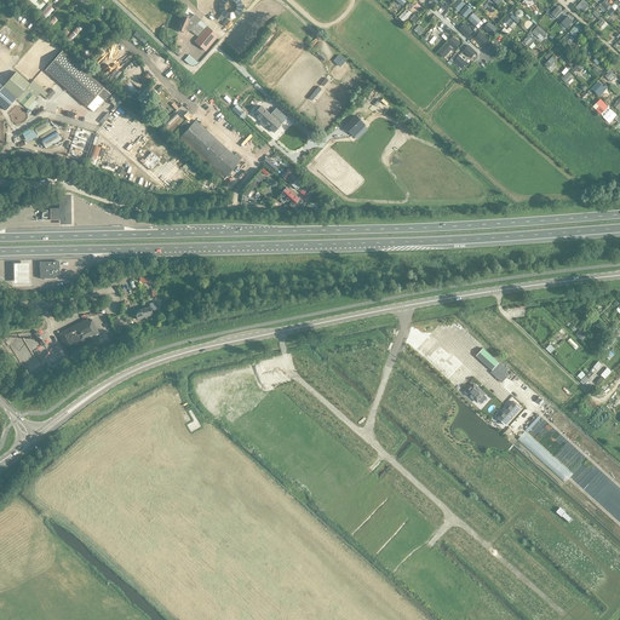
[(49,0),(22,0),(36,15),(46,4),(49,0)]
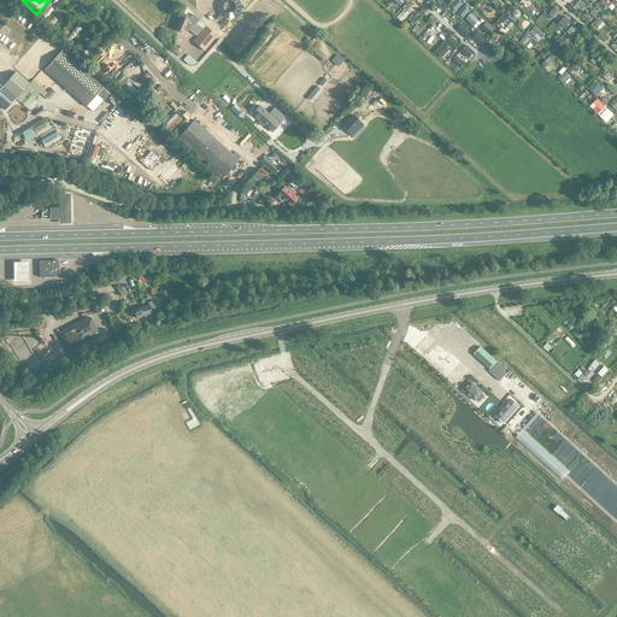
[(459,0),(456,0),(451,6),(457,11),(464,4),(459,0)]
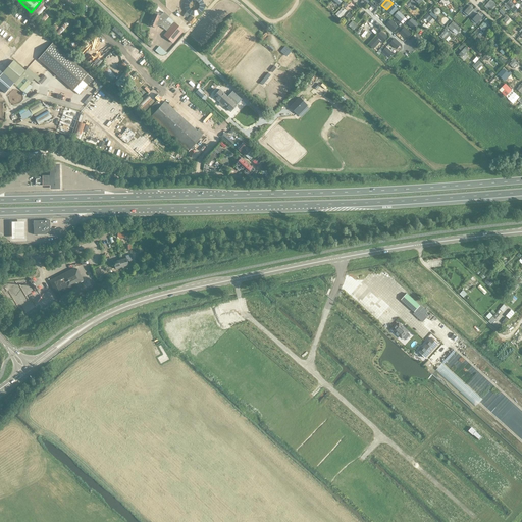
[(412,0),(405,5),(407,8),(412,5),(413,7),(416,5),(412,0)]
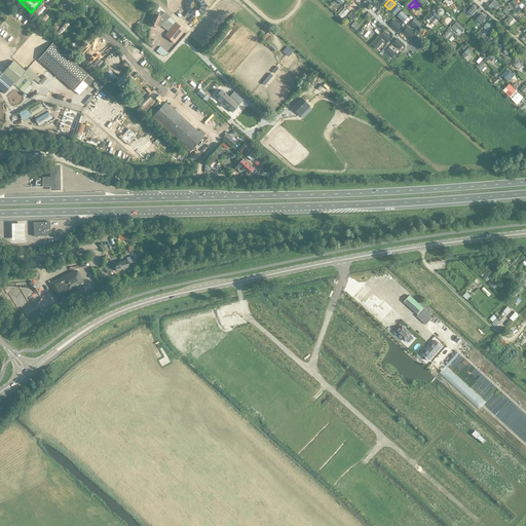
[(512,5),(510,7),(513,10),(518,4),(516,2),(515,4),(513,1),(510,4),(512,5)]
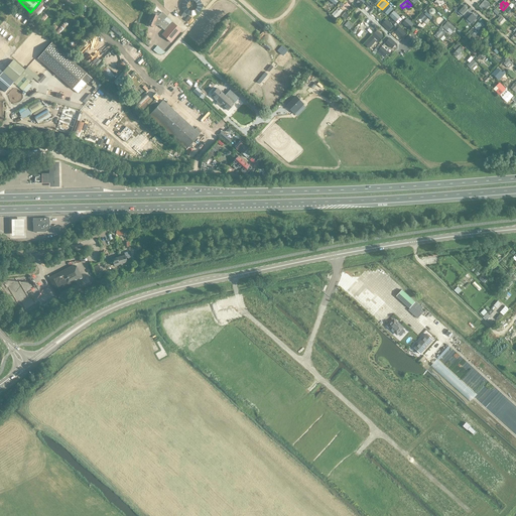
[(63,12),(69,6),(66,3),(65,4),(62,2),(58,7),(63,12)]
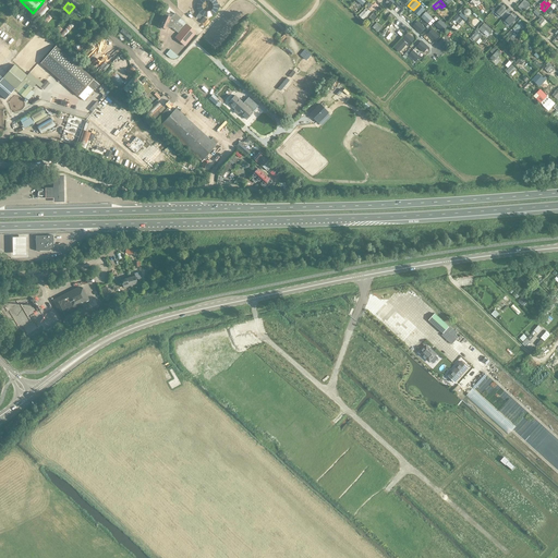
[(48,10),(41,3),(33,13),(39,19),(48,10)]
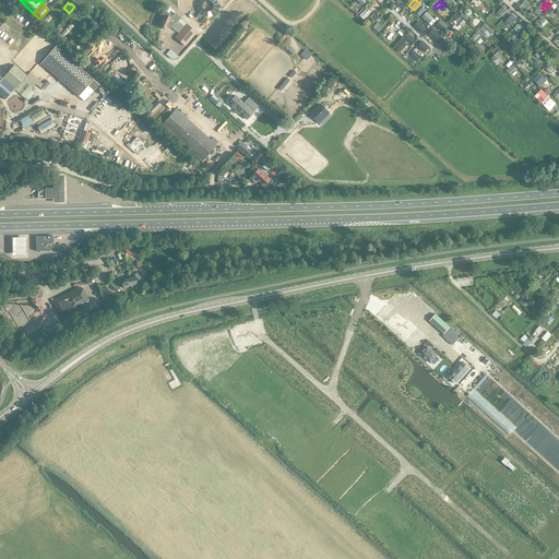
[(494,12),(501,18),(508,9),(501,3),(494,12)]
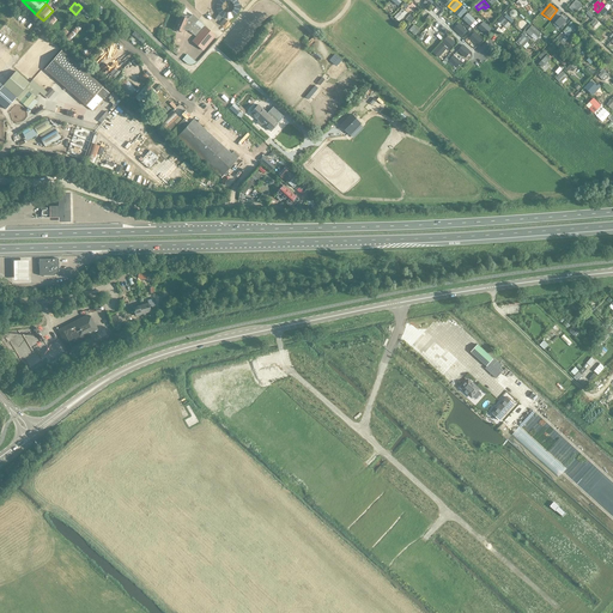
[(454,13),(459,19),(468,10),(462,5),(454,13)]
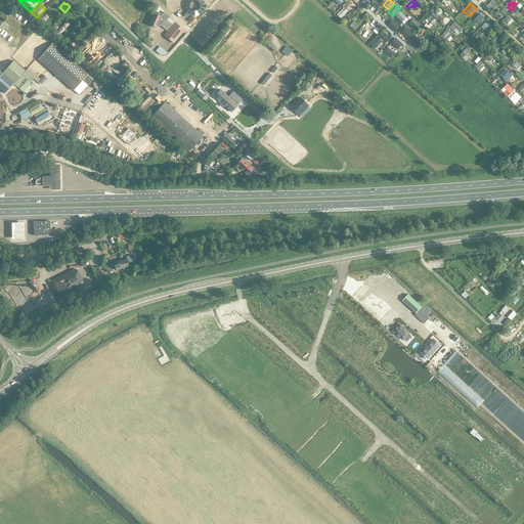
[(78,14),(70,7),(68,9),(76,16),(78,14)]
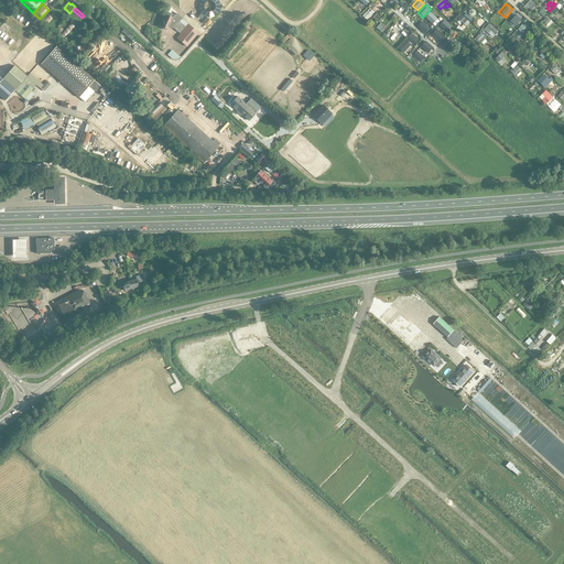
[(433,24),(437,19),(431,11),(425,17),(433,24)]
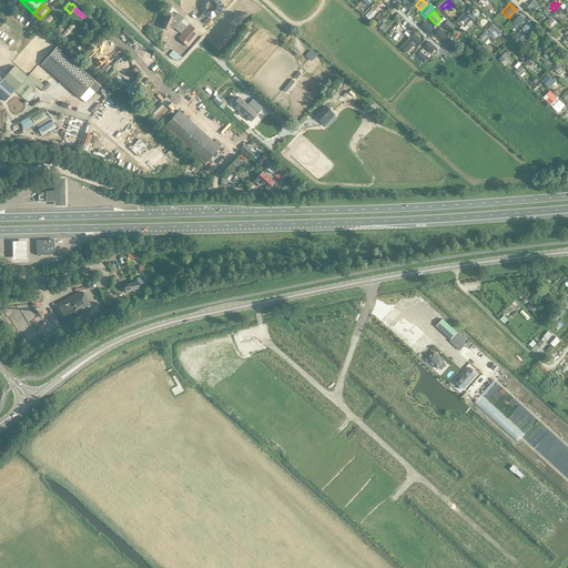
[(168,16),(163,27),(164,28),(163,29),(164,29),(165,30),(166,30),(168,30),(168,29),(169,30),(171,26),(174,28),(181,33),(186,27),(180,22),(183,19),(179,13),(174,18),(168,16)]
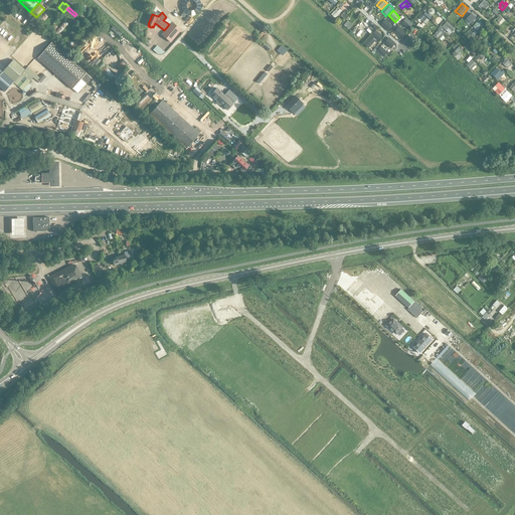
[(472,12),(465,20),(470,24),(477,16),(472,12)]
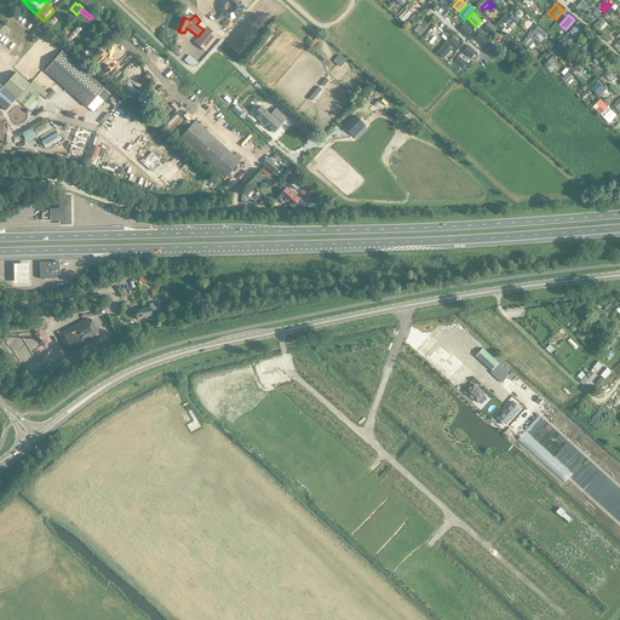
[(504,21),(514,28),(517,23),(507,16),(504,21)]
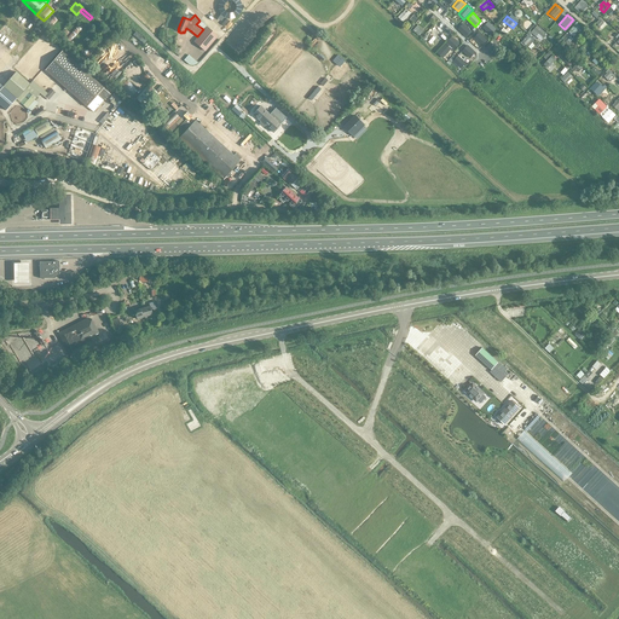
[(52,19),(50,17),(48,17),(47,18),(48,18),(45,22),(51,28),(57,21),(53,17),(52,19)]
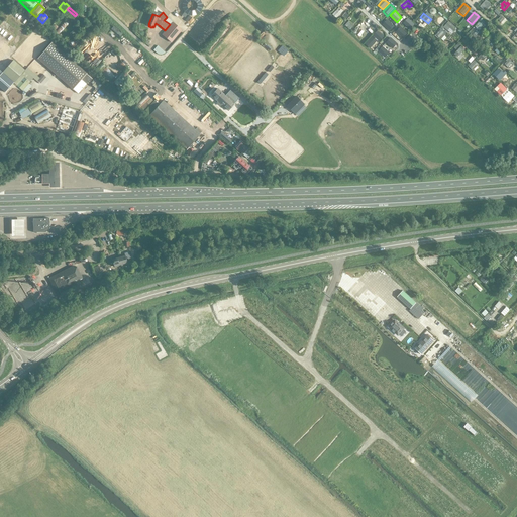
[(408,17),(404,22),(411,29),(415,24),(408,17)]
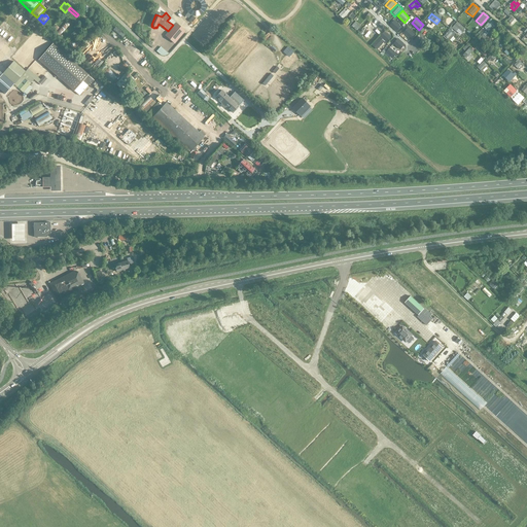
[(492,19),(486,25),(491,30),(496,25),(494,24),(496,22),(492,19)]
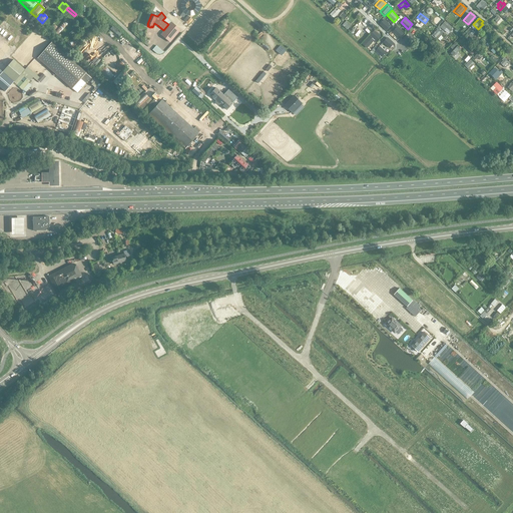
[(54,24),(49,29),(56,36),(69,23),(65,19),(57,27),(54,24)]
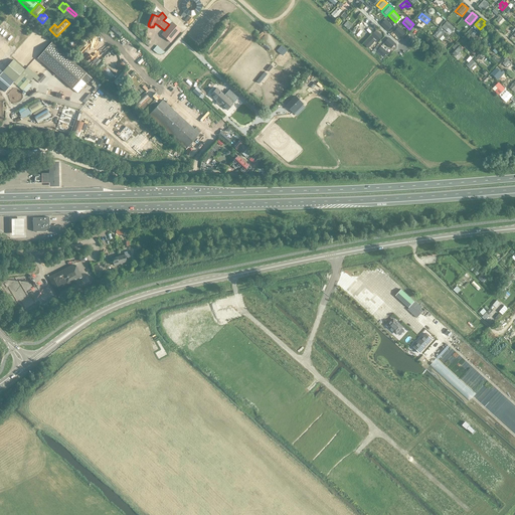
[(388,30),(392,25),(386,19),(381,24),(388,30)]
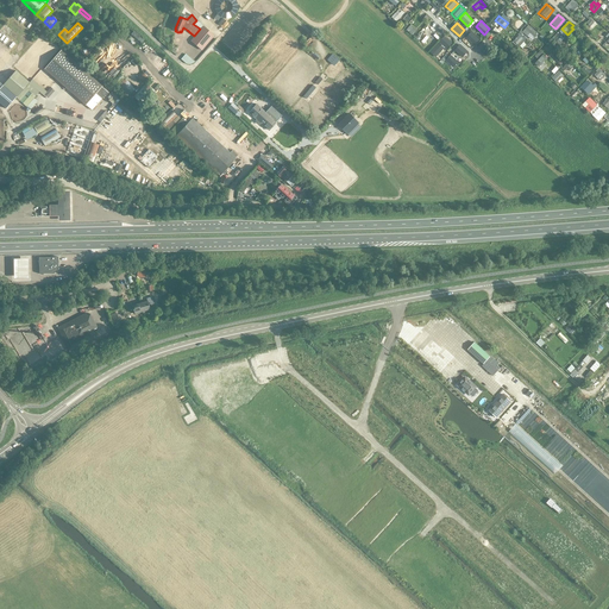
[(412,24),(407,30),(413,35),(418,29),(412,24)]
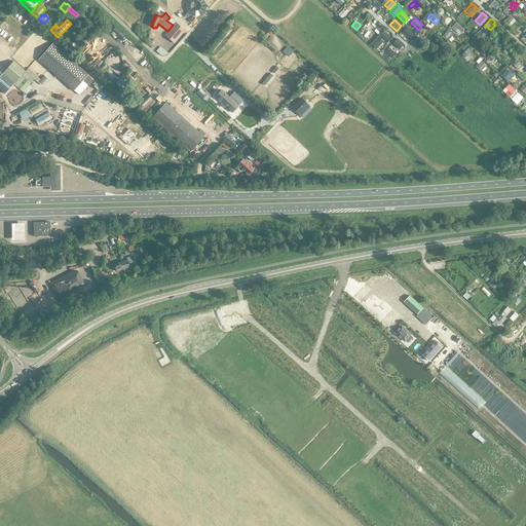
[(458,33),(464,28),(458,21),(452,26),(458,33)]
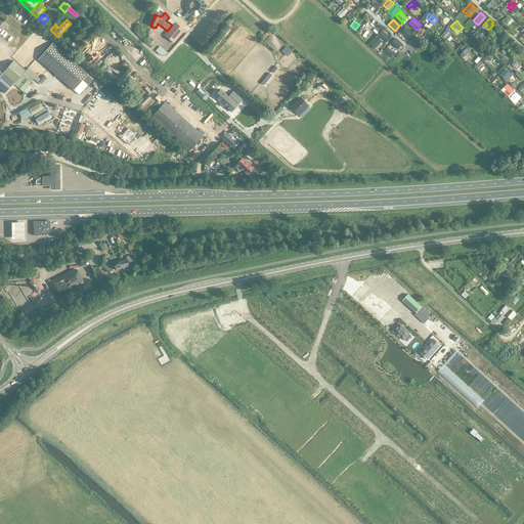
[(175,24),(165,36),(173,42),(183,31),(175,24)]
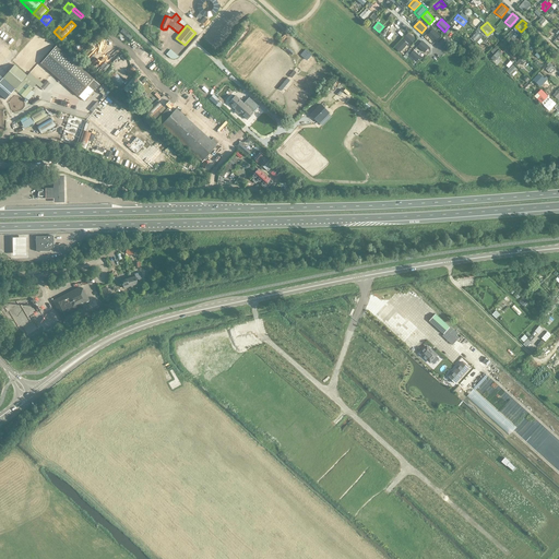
[(130,38),(132,36),(123,27),(121,31),(130,38)]
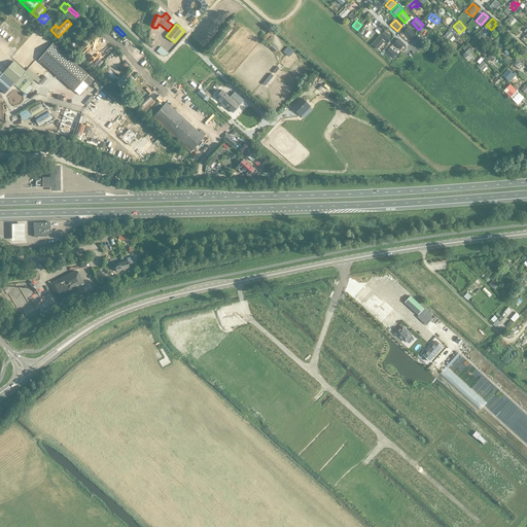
[(409,27),(403,32),(411,38),(415,34),(409,27)]
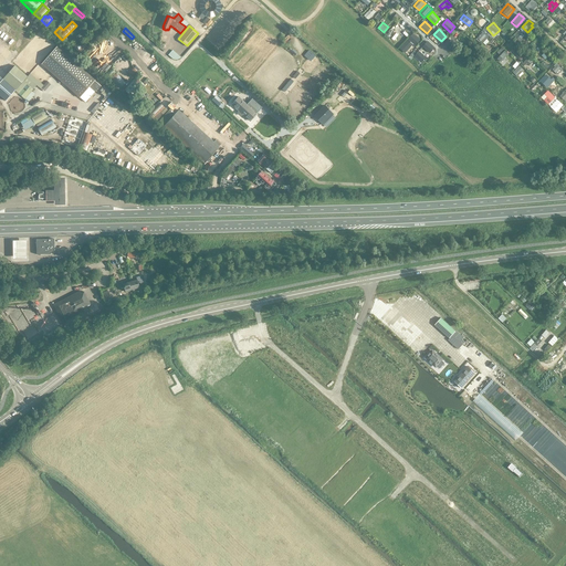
[(413,32),(408,38),(416,45),(421,40),(413,32)]
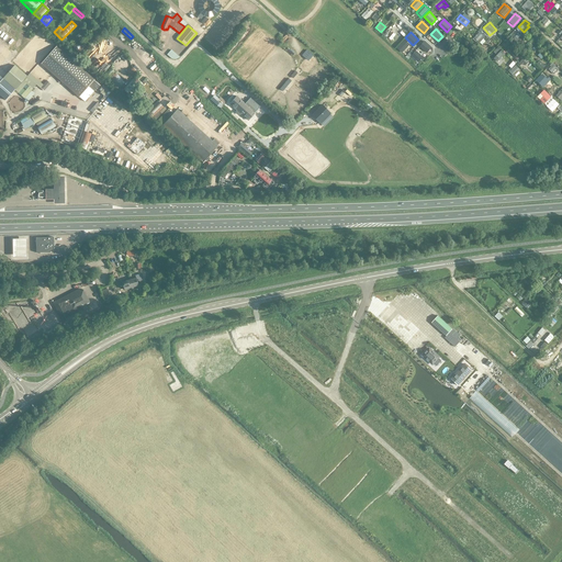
[(479,32),(474,38),(483,44),(485,40),(483,38),(485,36),(479,32)]
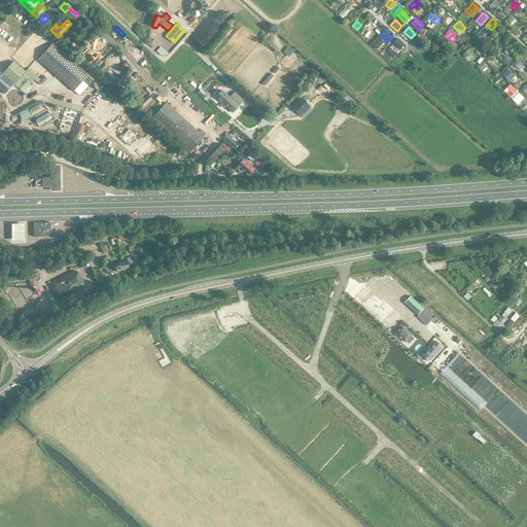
[(490,36),(484,30),(479,36),(482,39),(484,37),(486,39),(490,36)]
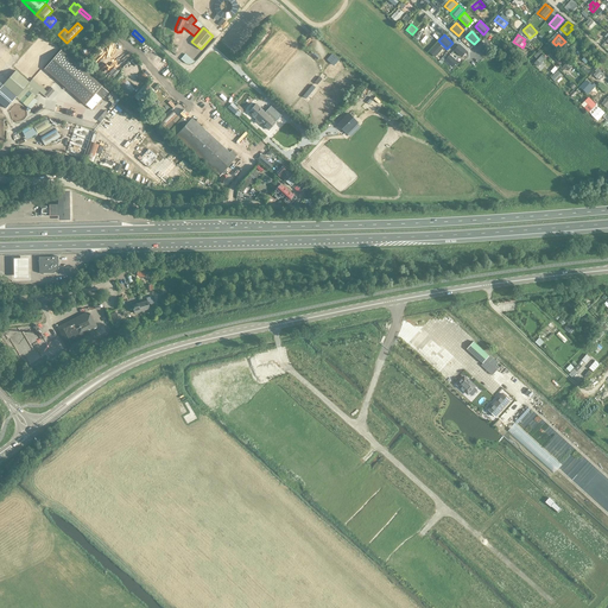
[(526,51),(533,46),(530,42),(523,46),(526,51)]
